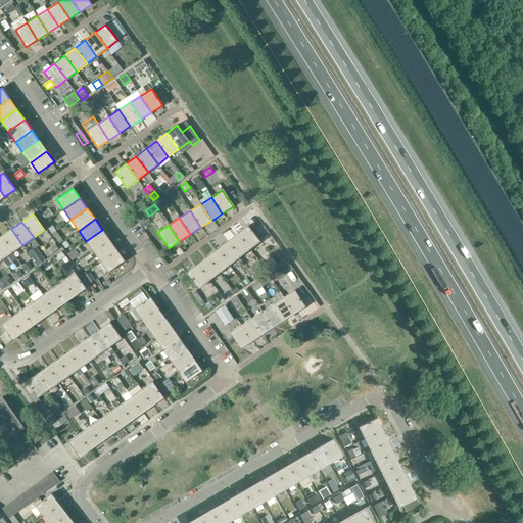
[(260,241),(248,226),(237,234),(249,249),(260,241)]
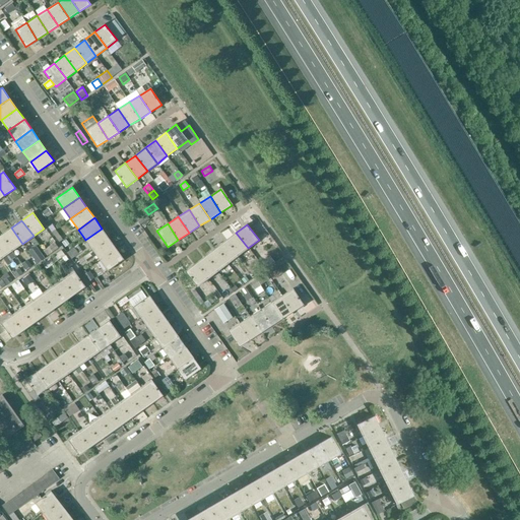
[(1,235),(12,251),(22,244),(11,228),(1,235)]
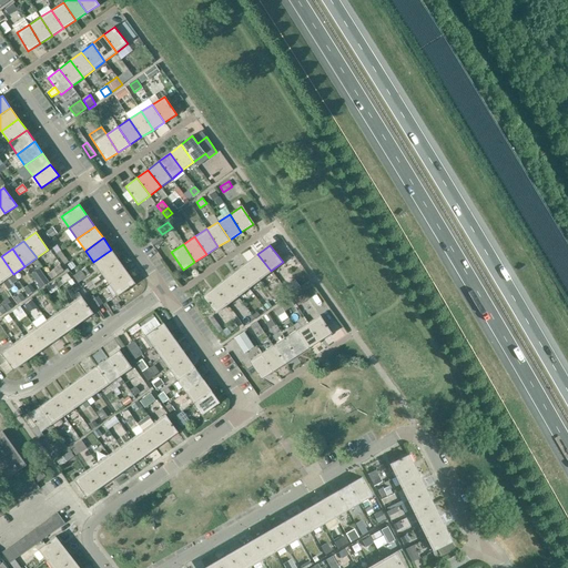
[(111,250),(93,262),(101,273),(119,261),(111,250)]
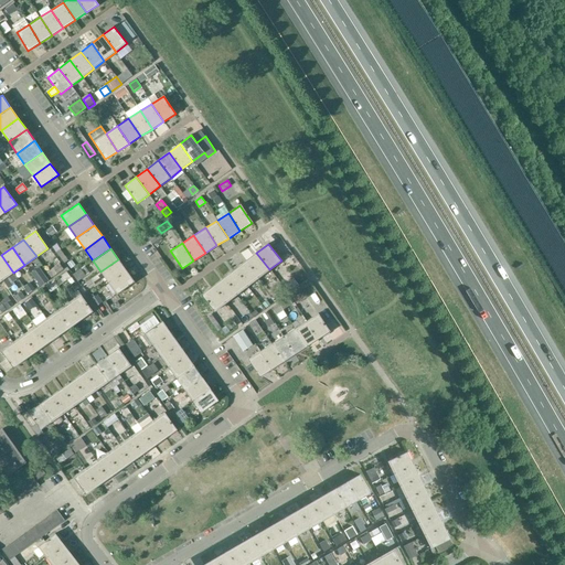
[(246,260),(258,278),(269,269),(256,253),(246,260)]
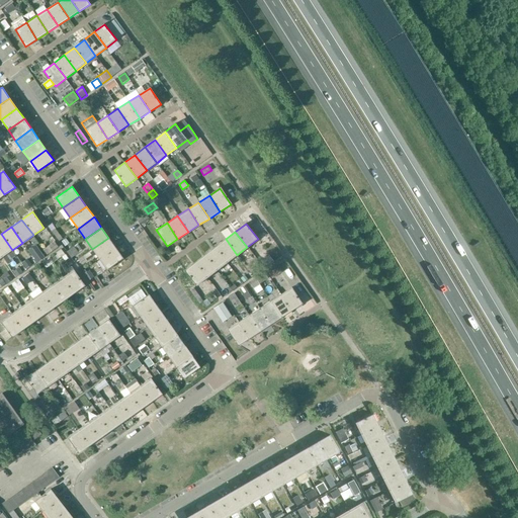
[(0,234),(0,254),(2,257),(12,250),(1,234),(0,234)]
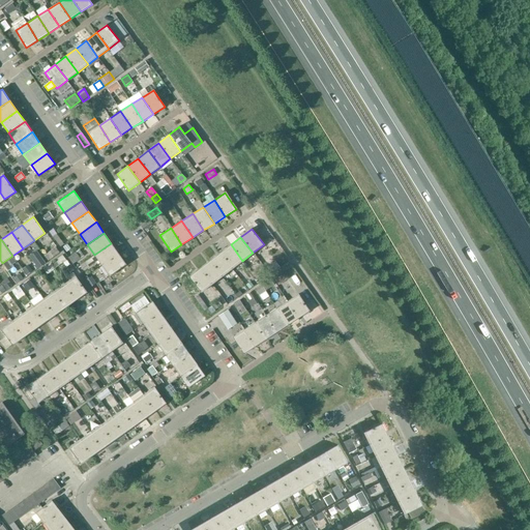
[(111,243),(94,255),(101,265),(118,254),(111,243)]
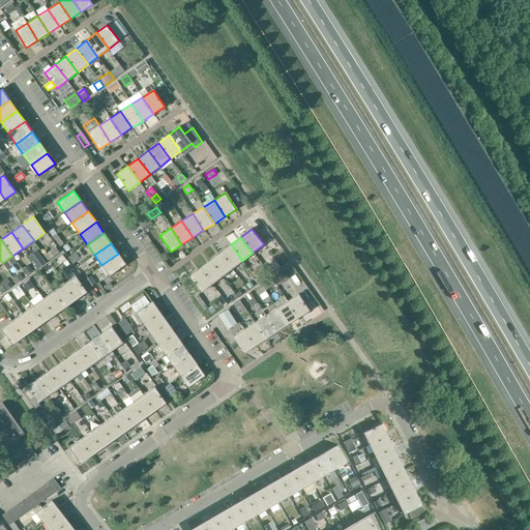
[(221,253),(232,268),(242,261),(231,244),(221,253)]
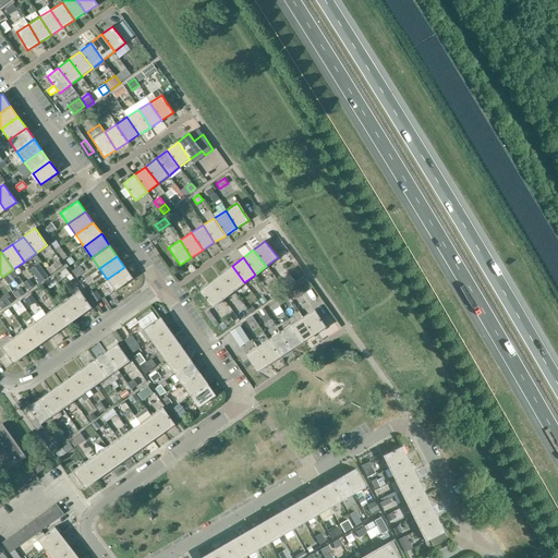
[(58,261),(52,265),(57,270),(62,267),(58,261)]
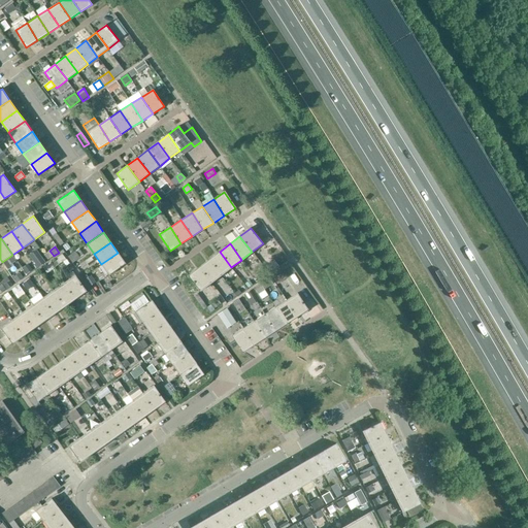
[(209,260),(222,275),(231,267),(220,252),(209,260)]
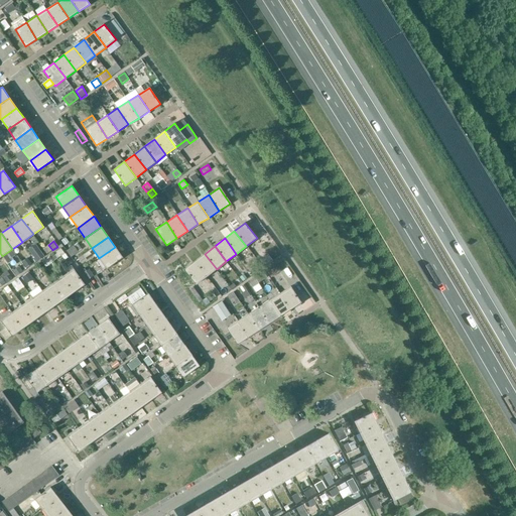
[(115,247),(99,258),(107,269),(123,257),(115,247)]
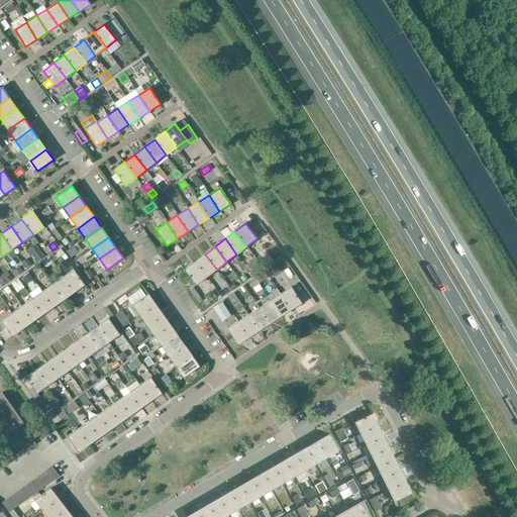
[(195,262),(207,278),(217,270),(205,254),(195,262)]
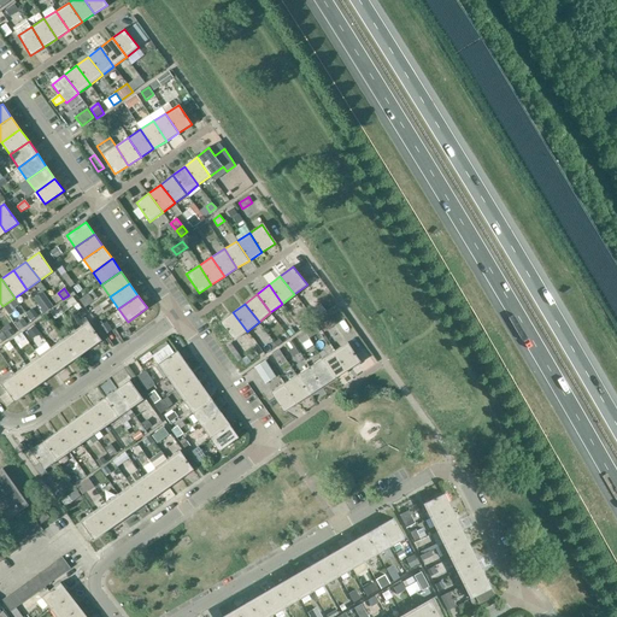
[(99,305),(93,309),(98,316),(104,311),(99,305)]
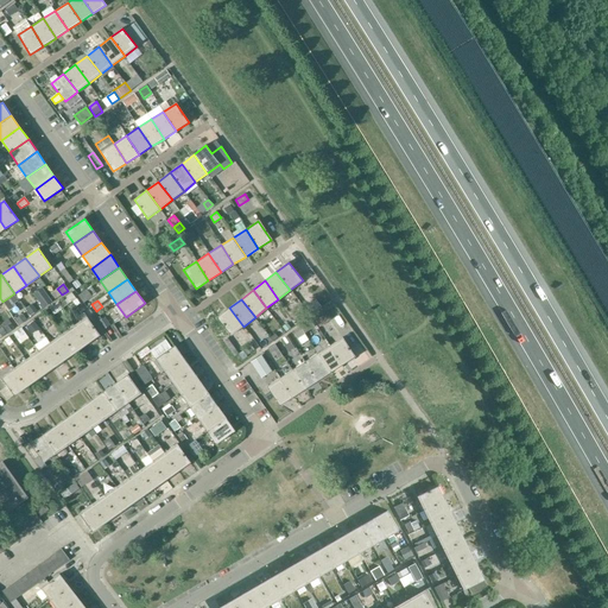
[(58,302),(49,308),(54,315),(63,308),(58,302)]
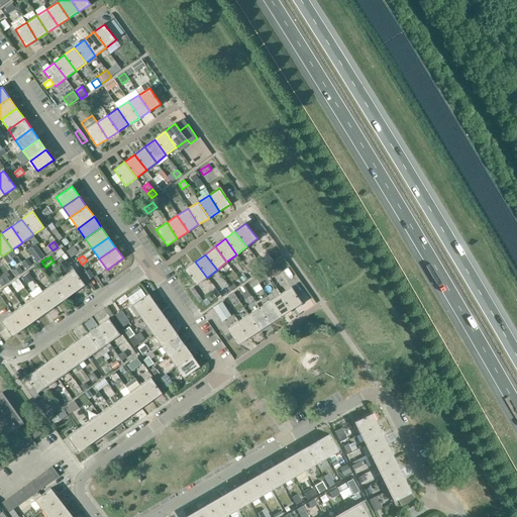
[(267,256),(259,263),(264,269),(271,263),(267,256)]
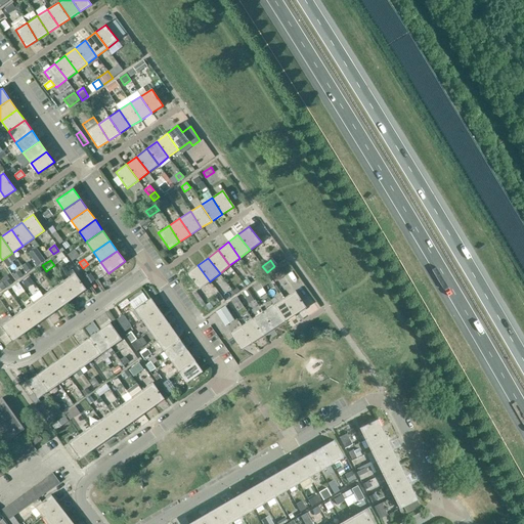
[(198,265),(187,273),(199,289),(210,281),(198,265)]
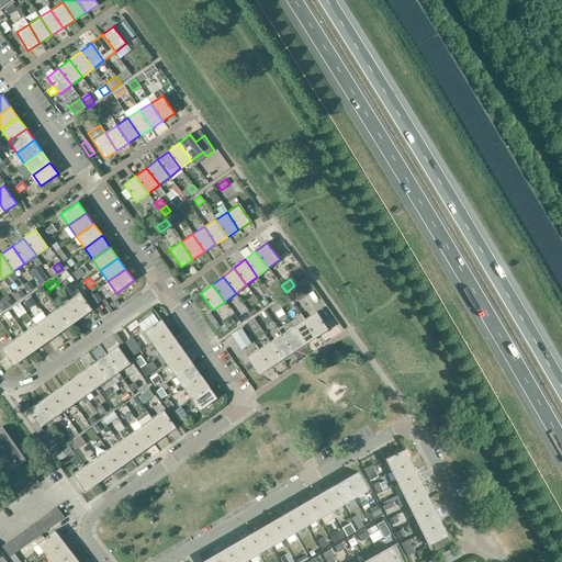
[(301,288),(291,294),(296,302),(305,295),(301,288)]
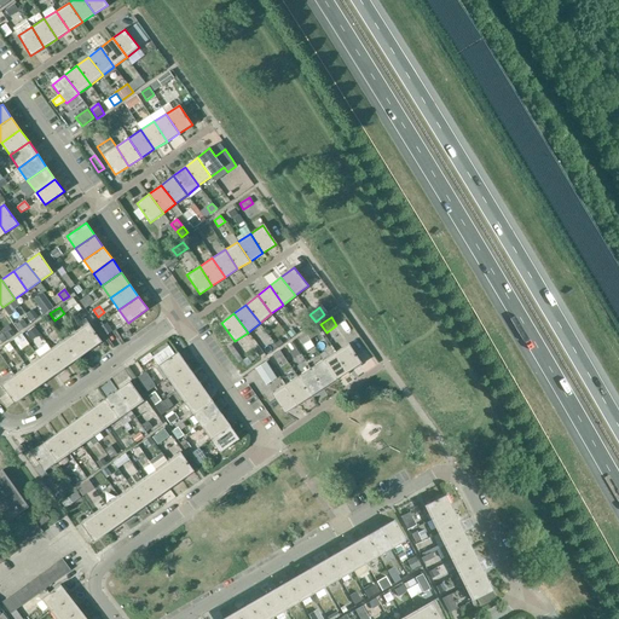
[(304,318),(296,323),(302,330),(308,327),(304,318)]
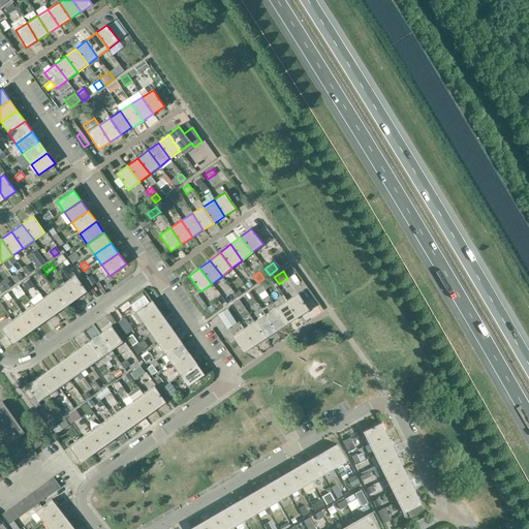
[(64,283),(75,300),(87,291),(75,275),(64,283)]
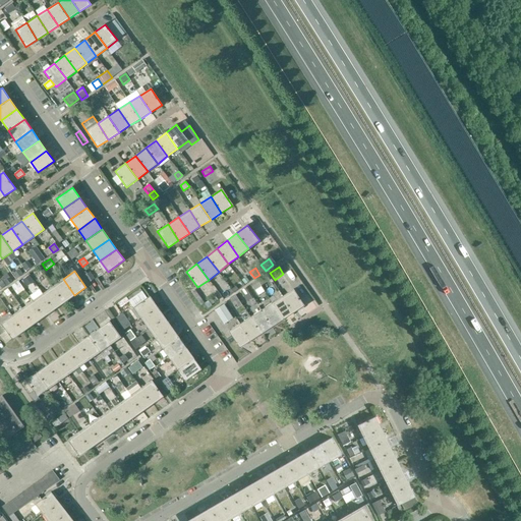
[(90,272),(83,276),(89,283),(94,279),(90,272)]
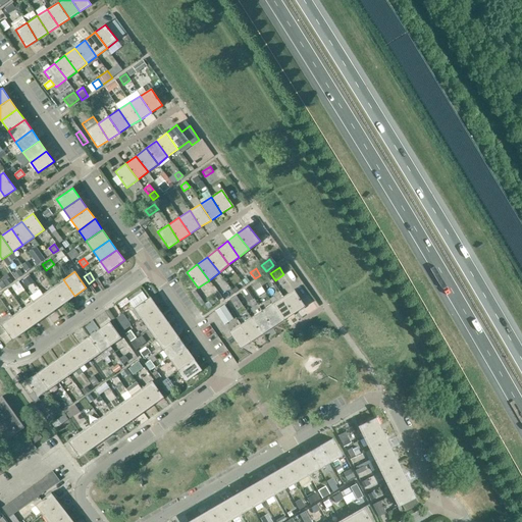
[(266,274),(259,279),(263,284),(270,279),(266,274)]
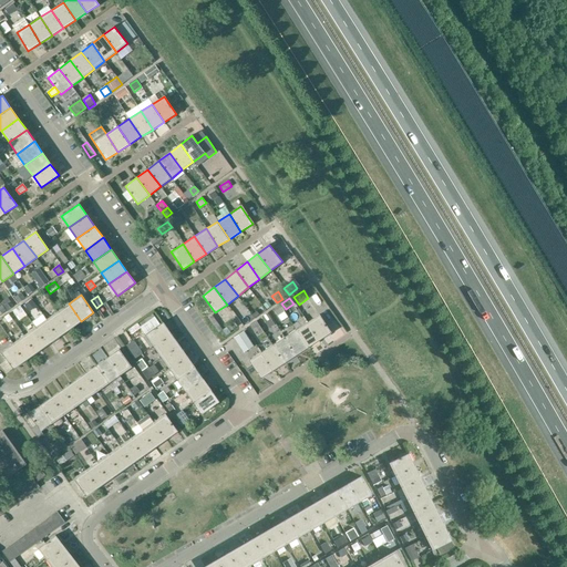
[(58,311),(70,329),(81,321),(69,303),(58,311)]
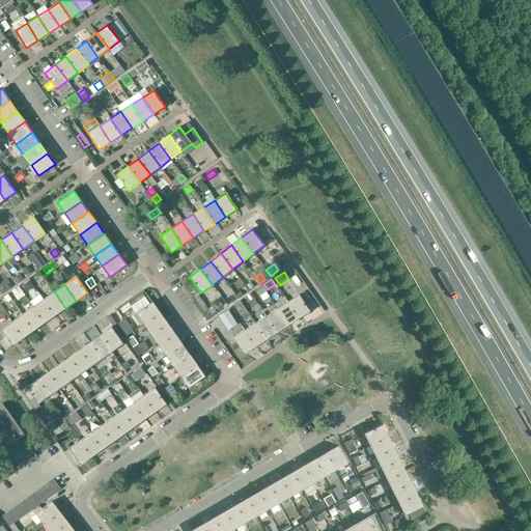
[(19,286),(11,291),(16,297),(22,291),(19,286)]
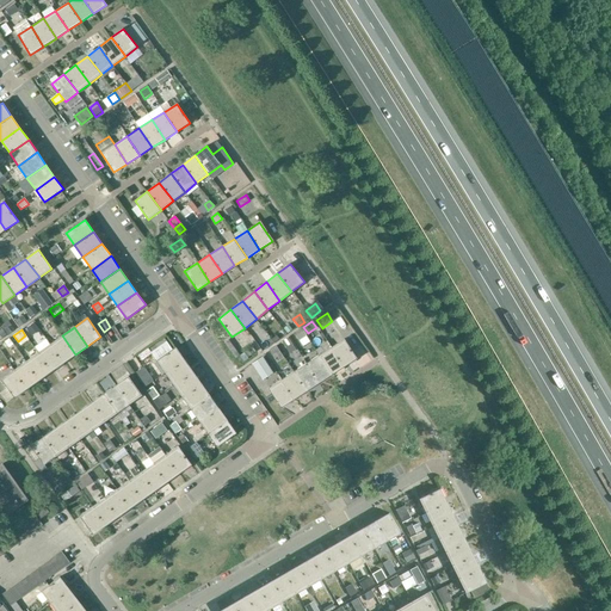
[(50,344),(63,363),(75,355),(62,335),(50,344)]
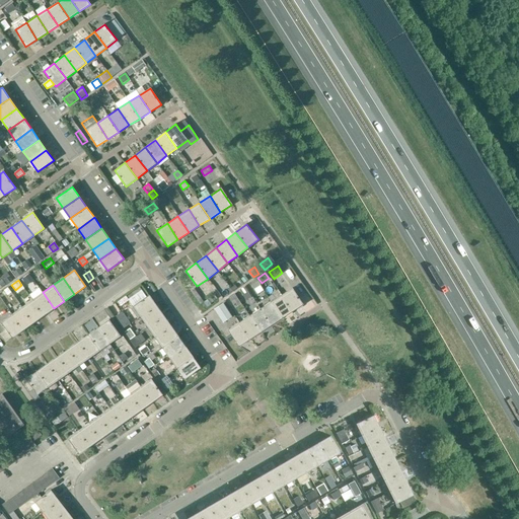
[(195,288),(191,291),(201,304),(204,301),(195,288)]
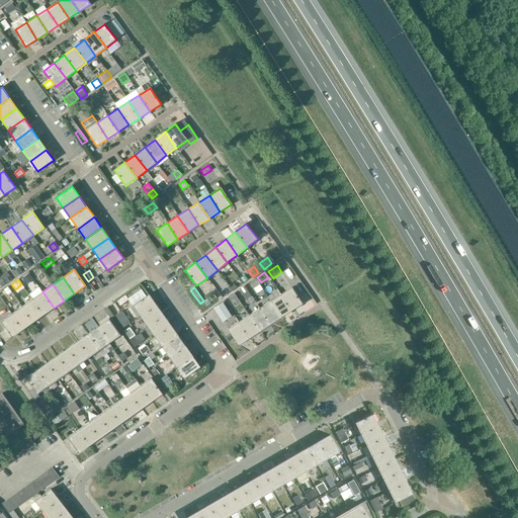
[(291,311),(303,304),(291,287),(280,294),(291,311)]
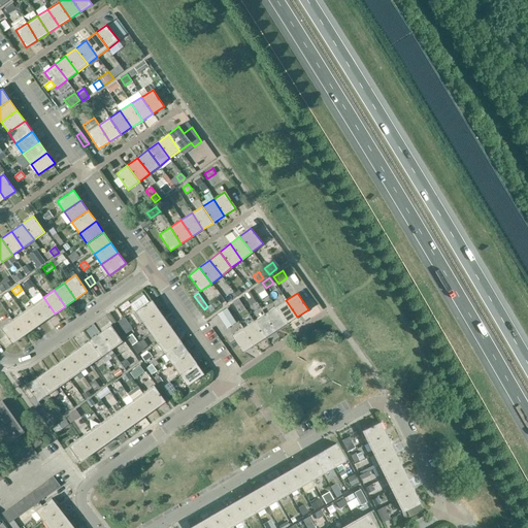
[(33,305),(44,321),(55,314),(43,297),(33,305)]
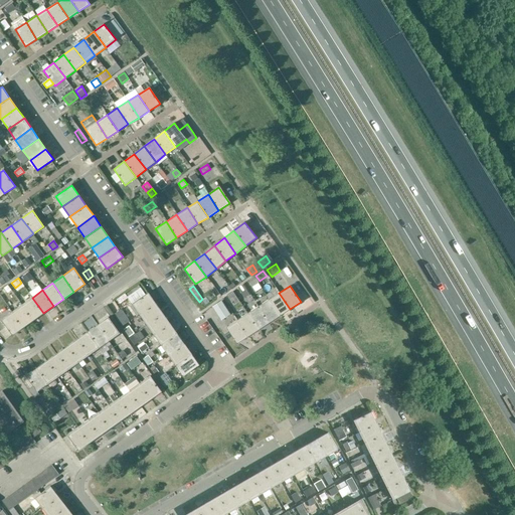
[(232,292),(226,296),(231,302),(236,299),(232,292)]
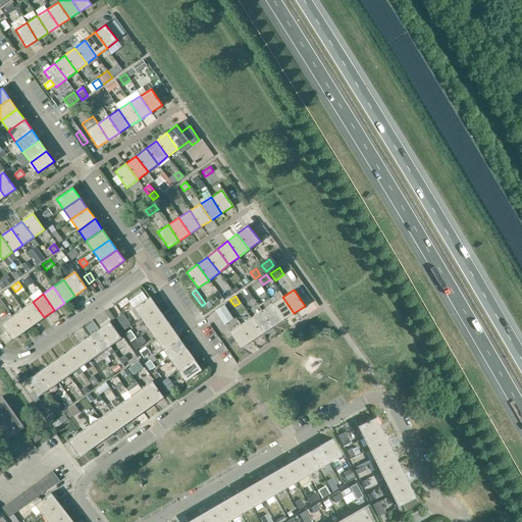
[(157,307),(150,297),(134,308),(141,319),(157,307)]
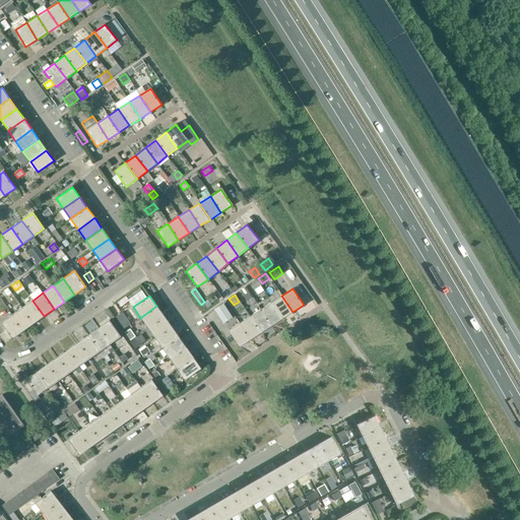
[(208,300),(204,303),(208,307),(211,305),(211,304),(217,300),(215,296),(208,300)]
